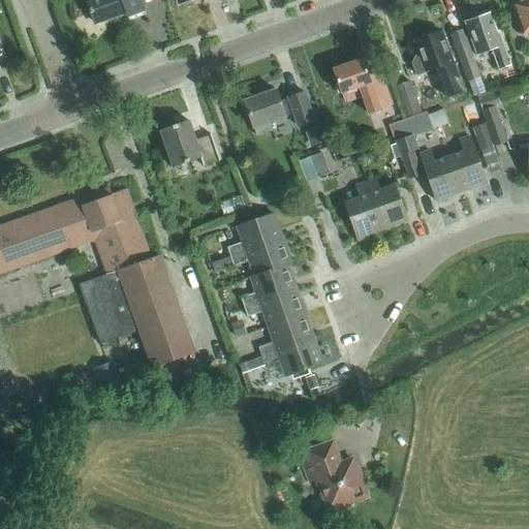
[(87,0),(95,24),(126,12),(128,17),(144,10),(139,0),(87,0)]
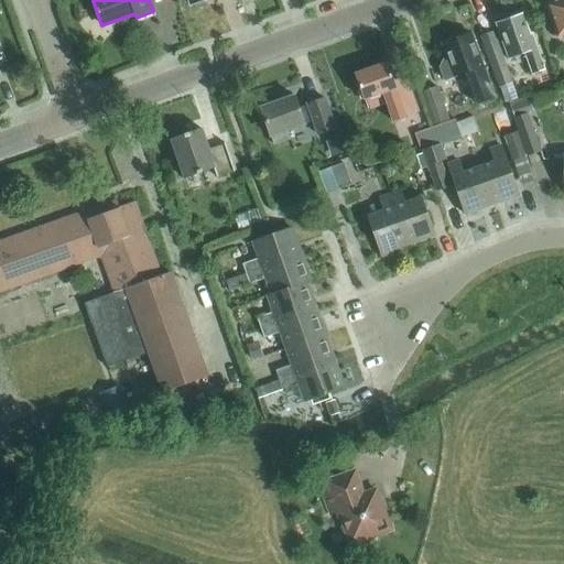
[(563,0),(553,0),(546,2),(548,4),(546,4),(557,36),(563,33),(563,0)]
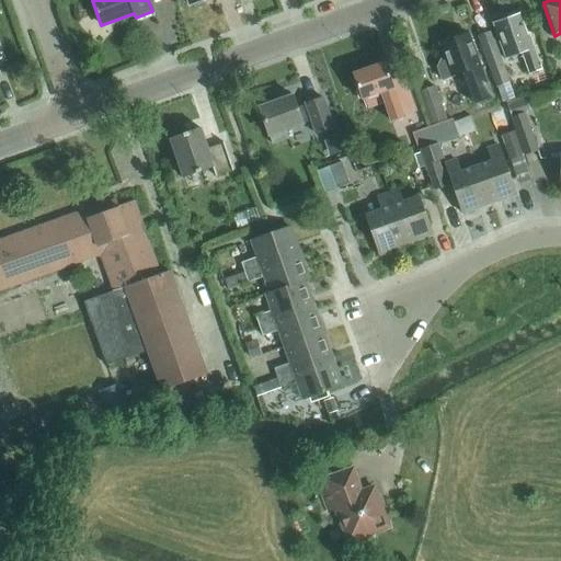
[(527,35),(519,13),(507,18),(504,16),(497,19),(496,22),(493,23),(505,58),(522,53),(529,75),(540,70),(527,35)]
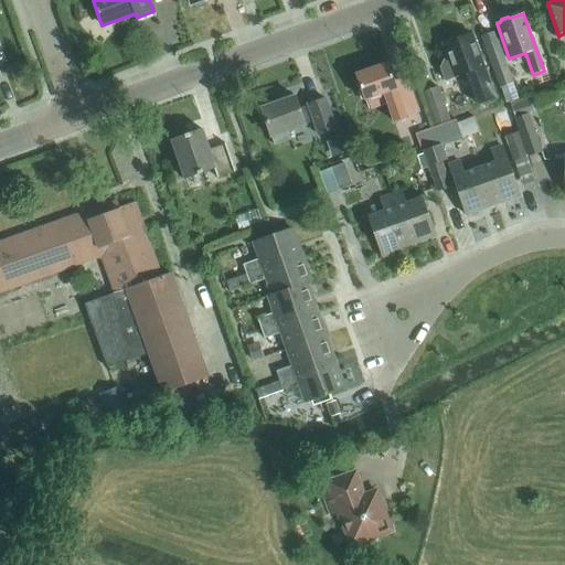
[(499,88),(513,83),(494,31),(481,36),(499,88)]
